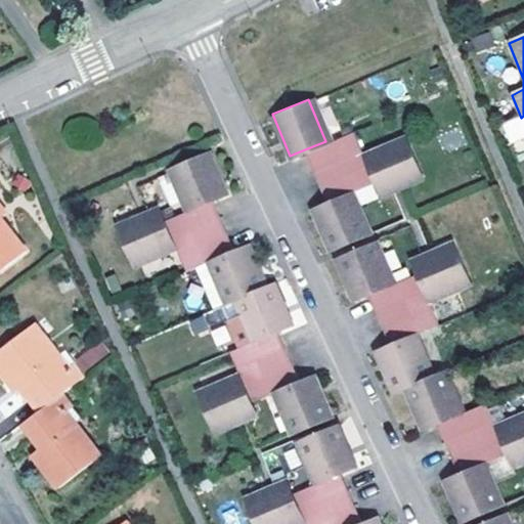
[(523,116),(521,118),(503,125),(511,145),(523,139),(523,116)]
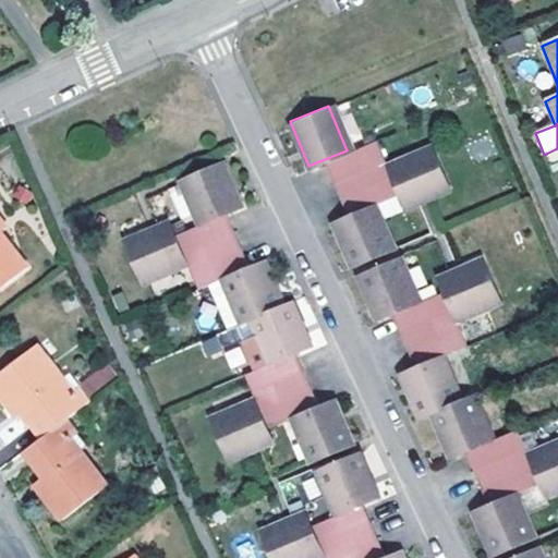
[(396,193),(384,166),(373,140),(347,150),(322,160),(344,215),(370,204),(396,193)]
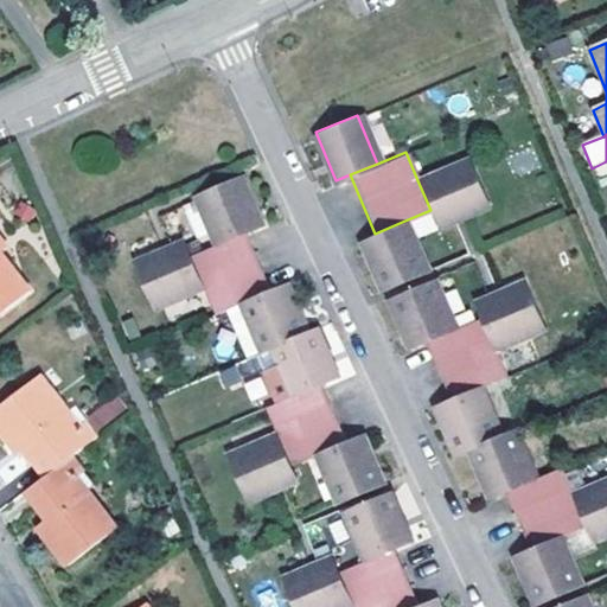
[(417,180),(430,210),(435,222),(483,203),(466,161),(417,180)]
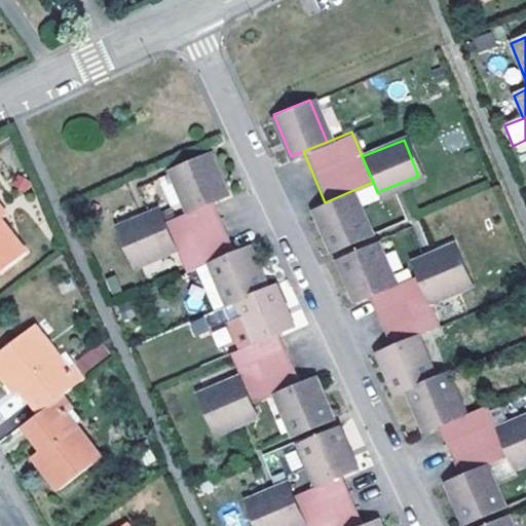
[(188,208),(212,198),(223,193),(205,152),(170,166),(188,208)]
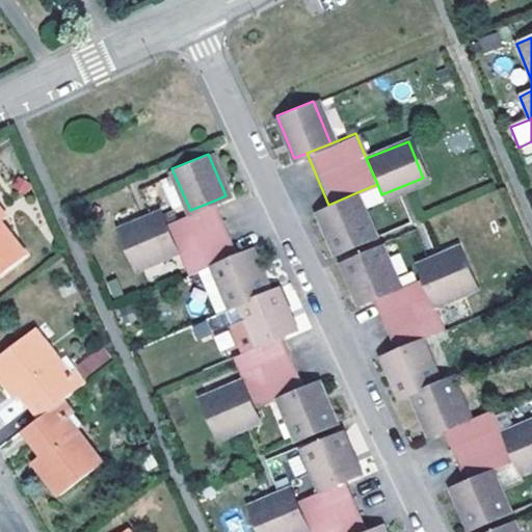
[(352,194),(328,205),(317,210),(335,251),(370,236),(352,194)]
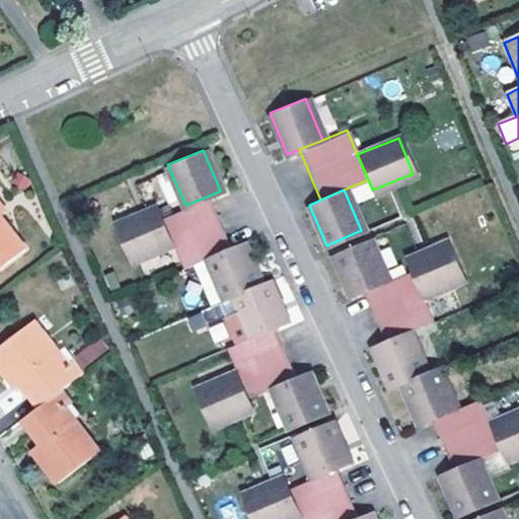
[(192,261),(207,254),(229,245),(209,196),(186,205),(160,216),(171,240),(181,265),(192,261)]
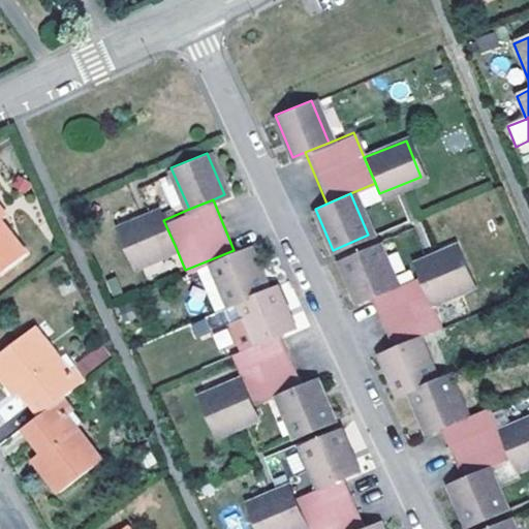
[(0,205),(0,273),(26,253),(1,220),(7,215),(0,205)]
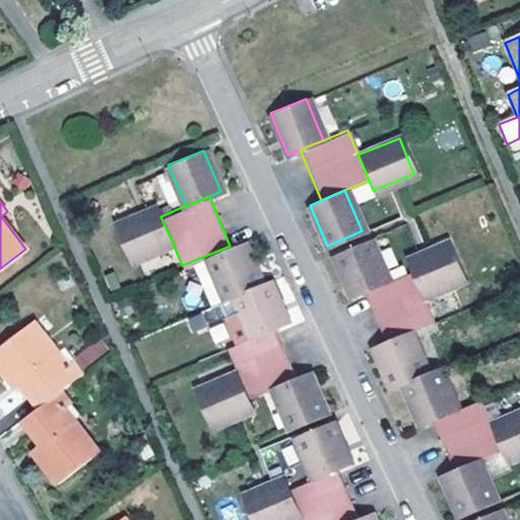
[(172,241),(160,216),(156,206),(116,223),(131,258),(172,241)]
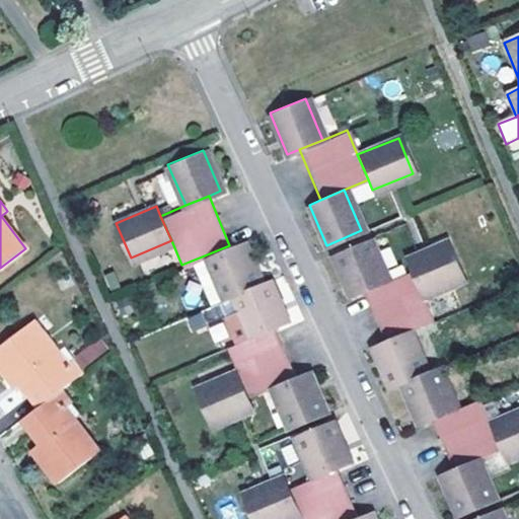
[(361,289),(383,279),(366,238),(332,253),(350,294),(361,289)]
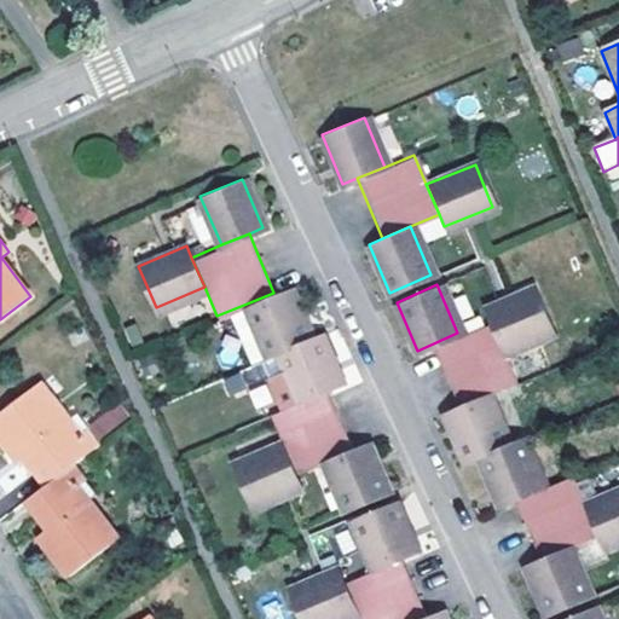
[(308,335),(287,287),(273,293),(247,304),(266,353),(276,350),(308,335)]
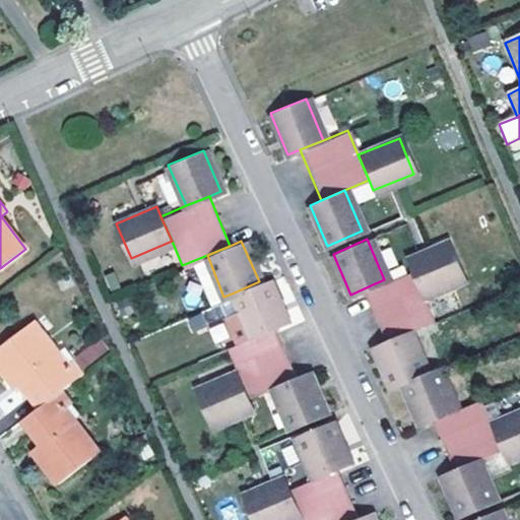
[(409,269),(420,295),(461,277),(446,242),(405,259),(409,269)]
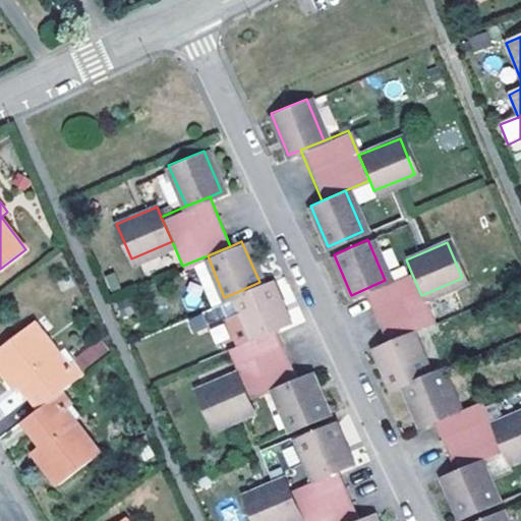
[(224,297),(208,255),(192,262),(210,303),(224,297)]
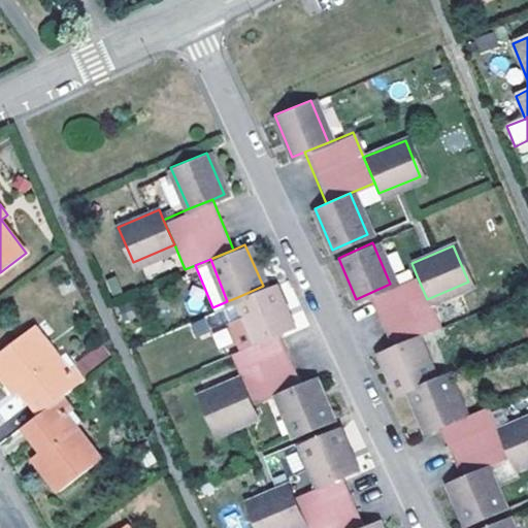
[(416,273),(390,284),(367,294),(390,345),(414,335),(437,325),(427,299),(416,273)]
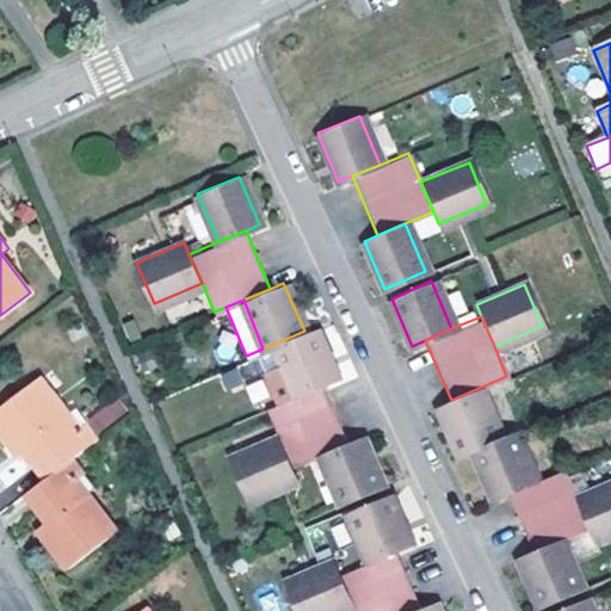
[(334,376),(313,327),(304,331),(272,345),(285,375),(294,394),(320,382),(334,376)]
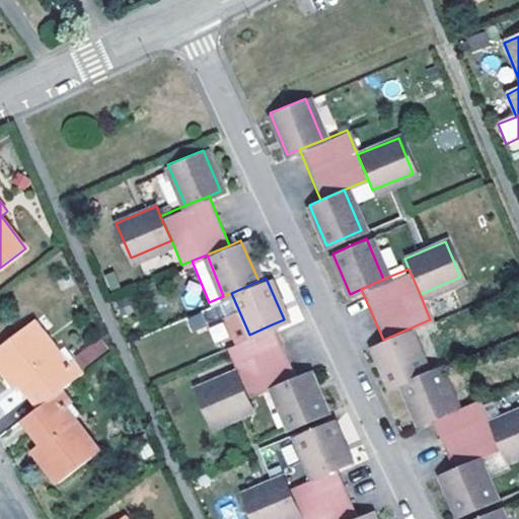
[(228,324),(235,341),(249,335),(242,318),(228,324)]
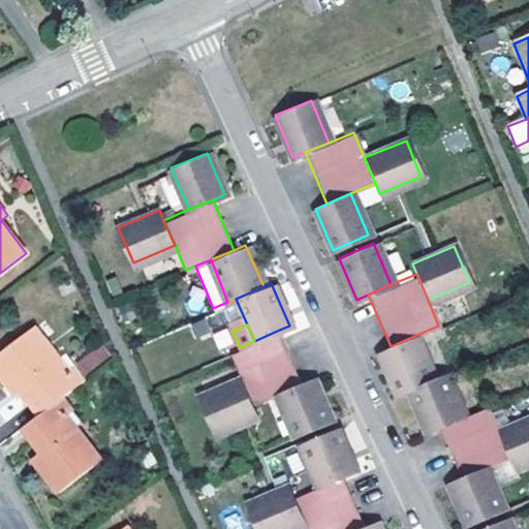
[(64,398),(86,381),(74,367),(69,370),(35,327),(0,353),(0,374),(6,382),(17,375),(22,381),(17,385),(22,392),(39,416),(64,398)]
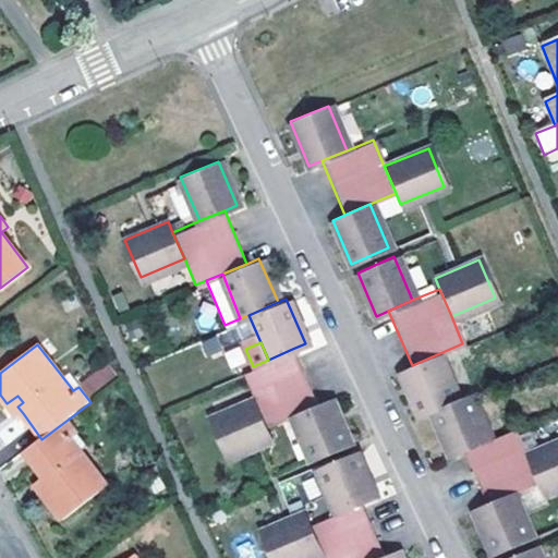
[(241,346),(225,352),(231,370),(247,363),(241,346)]
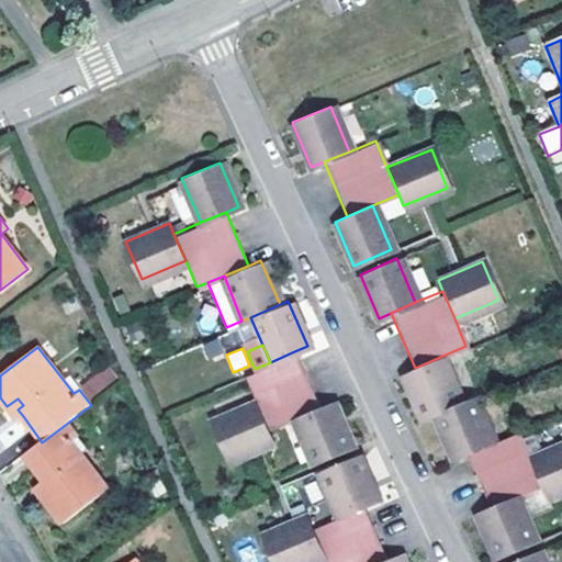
[(294,351),(270,362),(255,369),(245,373),(256,401),(267,427),(292,416),(318,405),(294,351)]
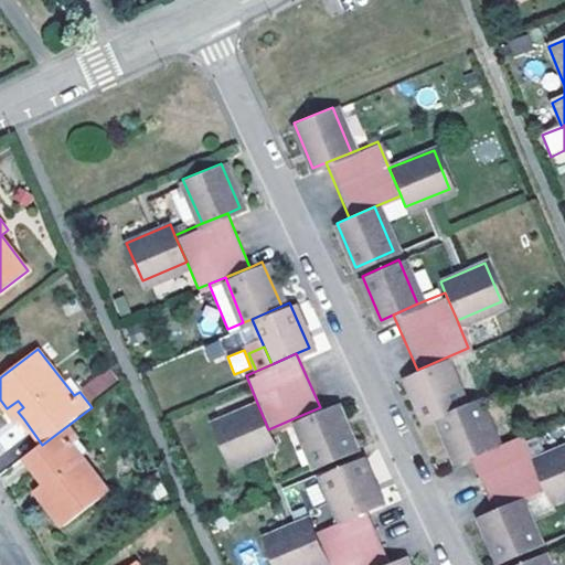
[(435,414),(460,403),(443,359),(417,370),(404,375),(423,418),(435,414)]
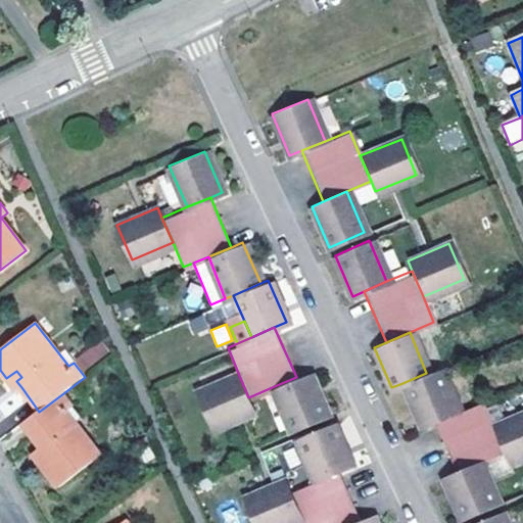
[(76,357),(83,370),(110,352),(103,340),(76,357)]
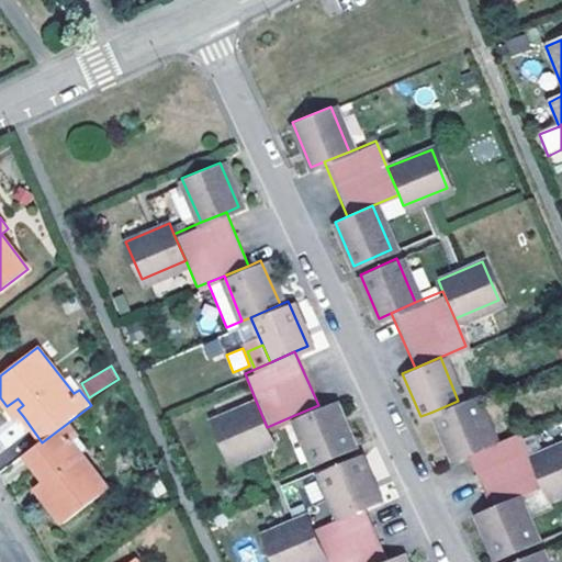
[(458,401),(433,412),(451,456),(464,450),(490,440),(470,395),(458,401)]
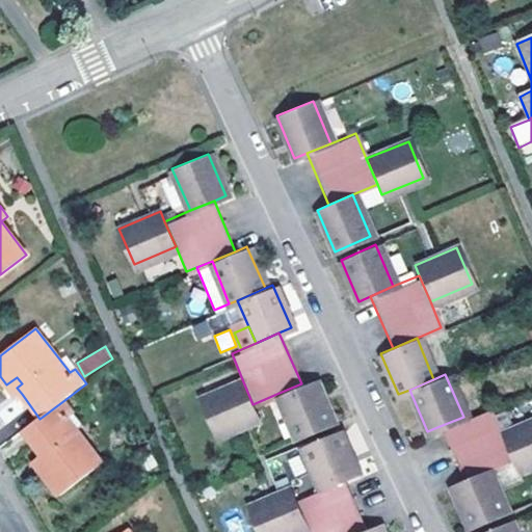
[(16,398),(22,394),(17,388),(22,383),(17,377),(6,384),(16,398)]
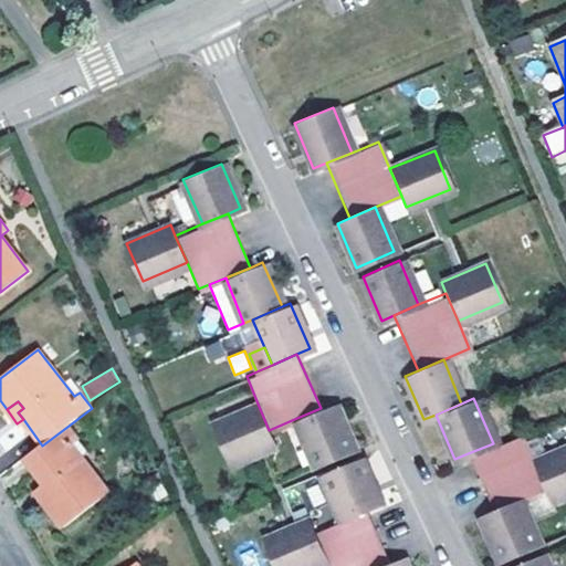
[(274,442),(269,430),(258,404),(212,422),(229,461),(274,442)]
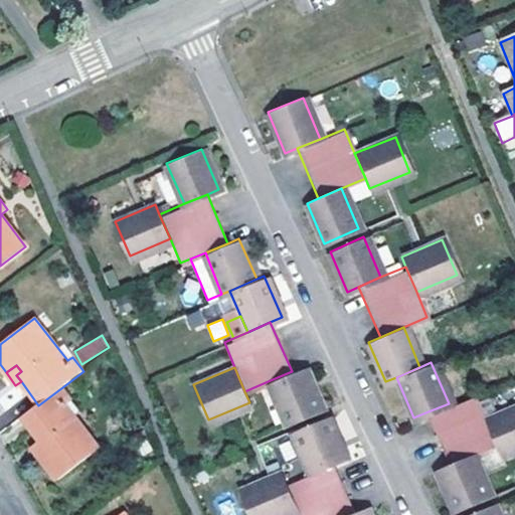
[(302,367),(292,371),(268,381),(286,421),(320,407),(302,367)]
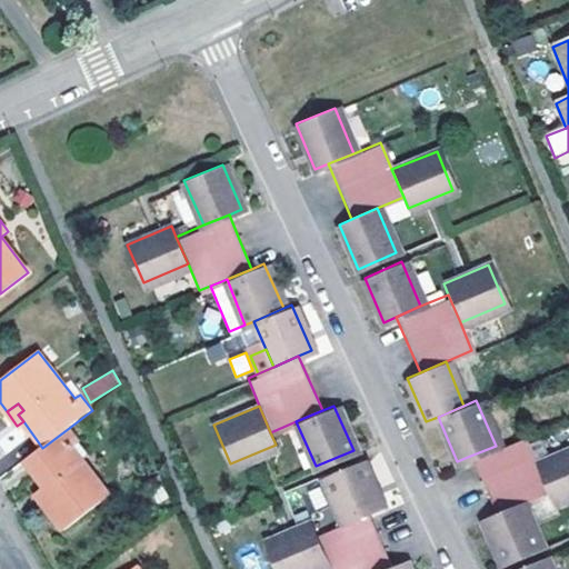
[(42,448),(25,461),(43,486),(55,501),(47,508),(63,529),(108,495),(72,447),(80,441),(69,428),(42,448)]
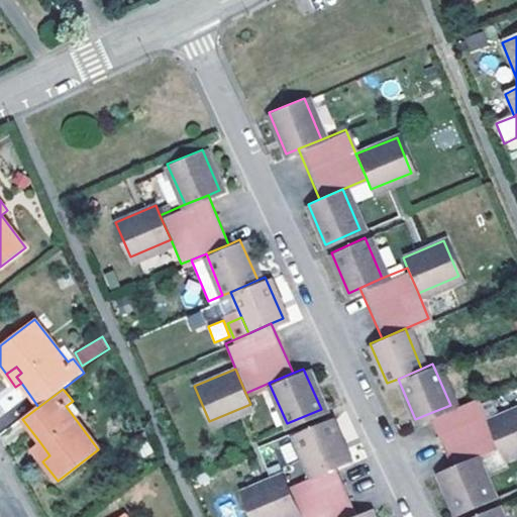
[(496,444),(485,420),(474,395),(450,405),(427,414),(449,466),(471,455),(496,444)]
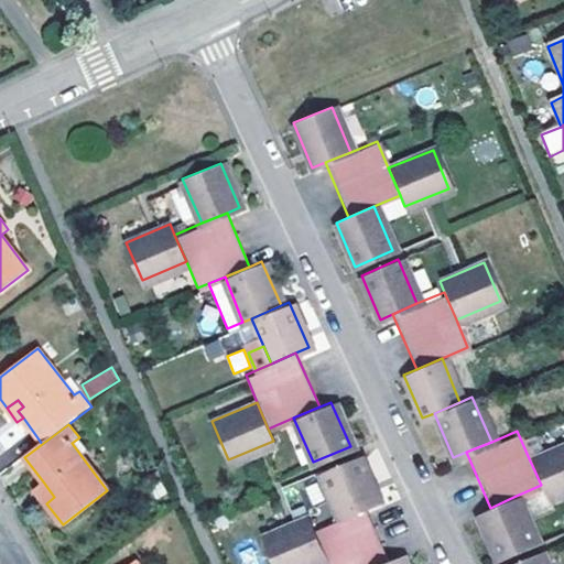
[(563,442),(529,458),(541,485),(545,497),(563,488),(563,442)]
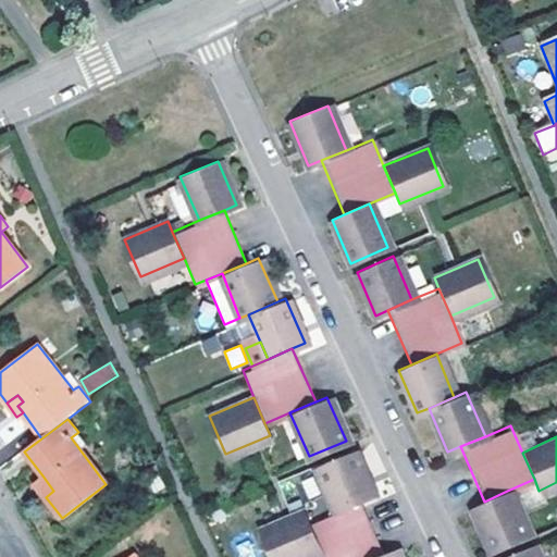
[(333,508),(359,497),(371,493),(351,449),(316,465),(333,508)]
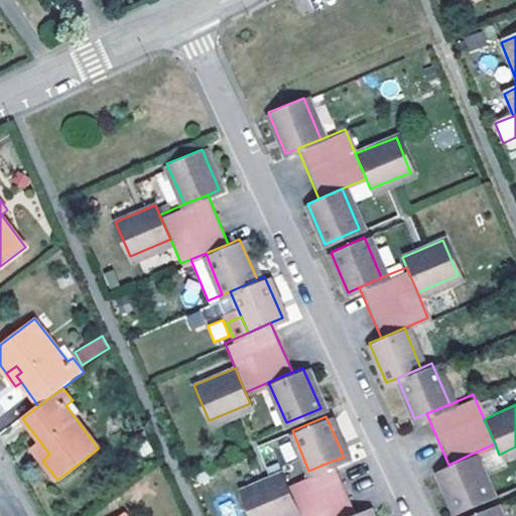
[(31,446),(42,461),(49,455),(39,440),(31,446)]
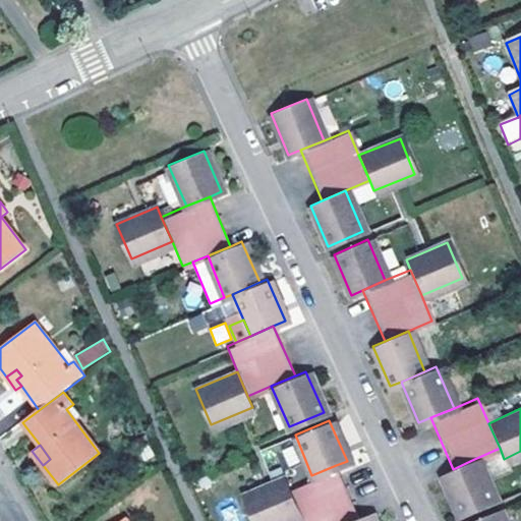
[(474,459),(453,469),(440,474),(457,514),(491,500),(474,459)]
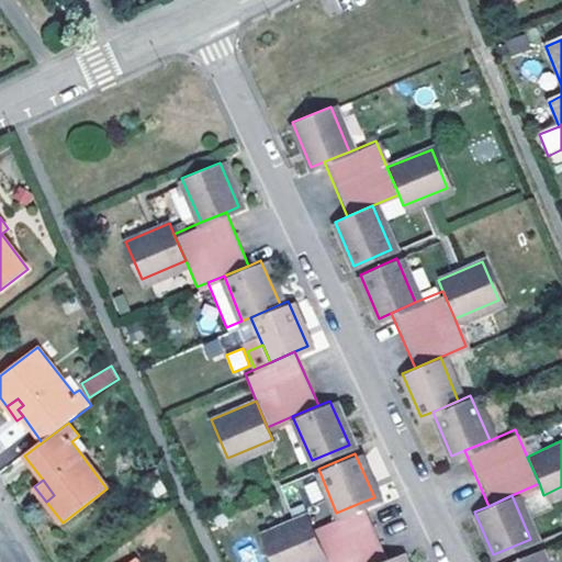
[(362,502),(336,513),(311,524),(322,551),(326,561),(372,561),(385,557),(362,502)]
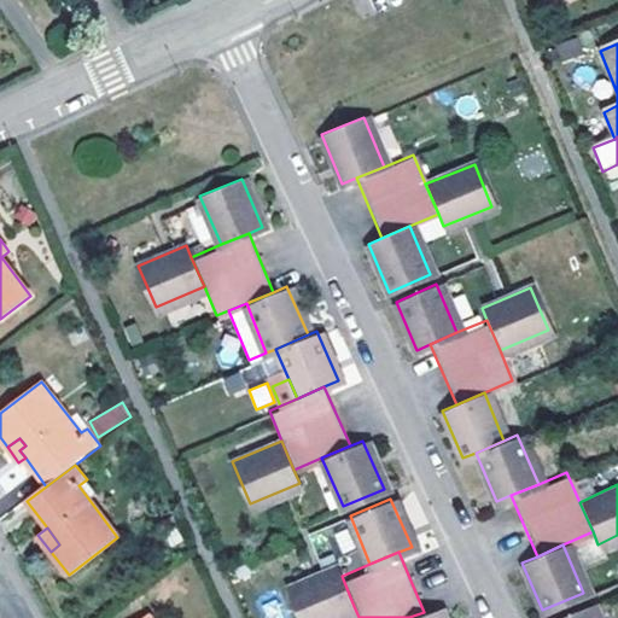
[(325,617),(354,606),(342,576),(336,563),(287,583),(301,617),(325,617)]
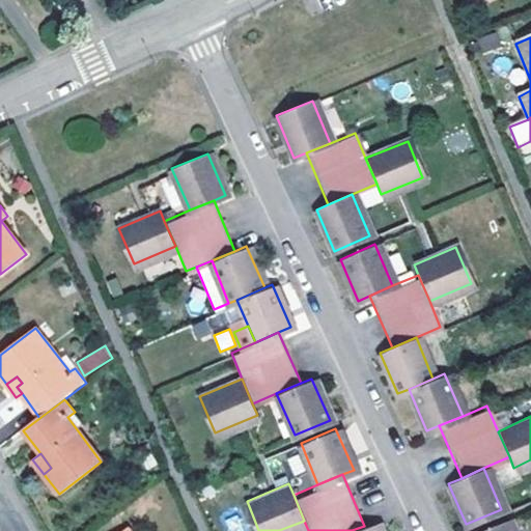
[(510,530),(505,519),(475,530),(510,530)]
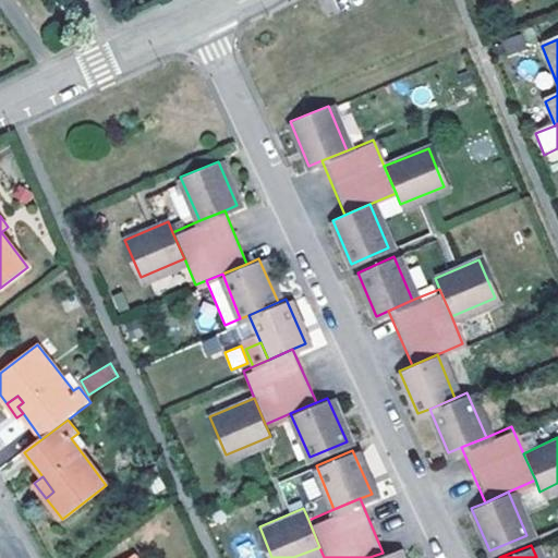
[(399,557),(395,547),(383,553),(370,557),(399,557)]
